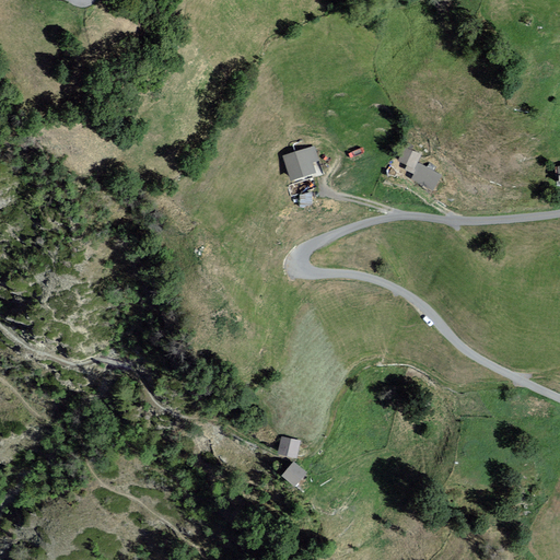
[(317,162),(312,147),(306,149),(305,148),(280,155),(289,182),(314,173),(312,164),(317,162)]
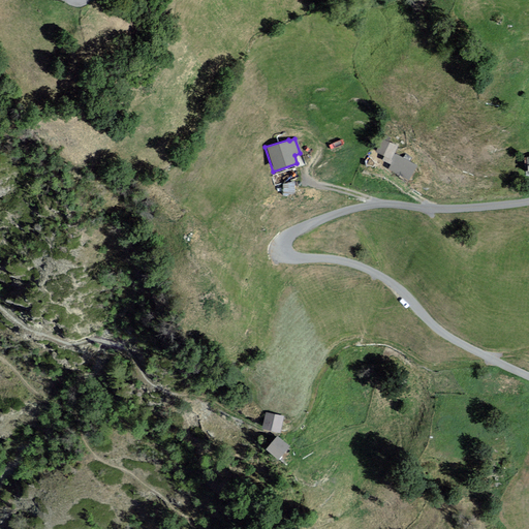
[(381,141),(375,154),(391,160),(396,147),(381,141)]
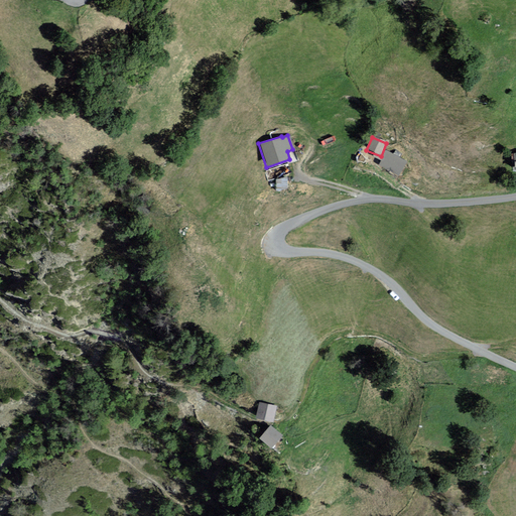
[(386,152),(379,165),(397,176),(405,163),(386,152)]
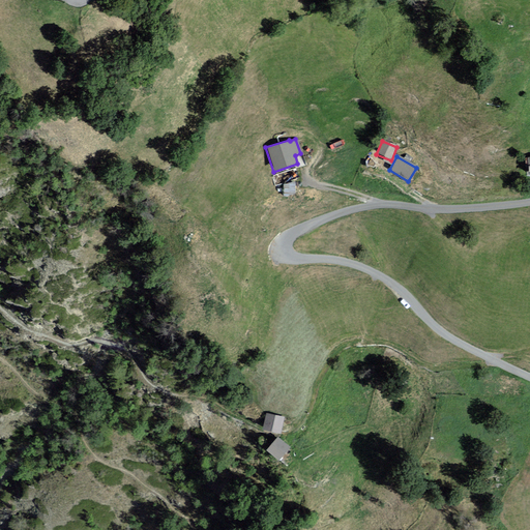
[(284,417),(267,414),(264,429),(281,433),(284,417)]
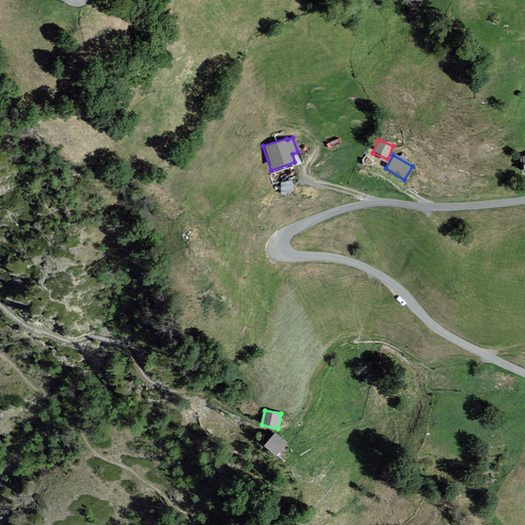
[(286,443),(275,434),(266,445),(277,455),(286,443)]
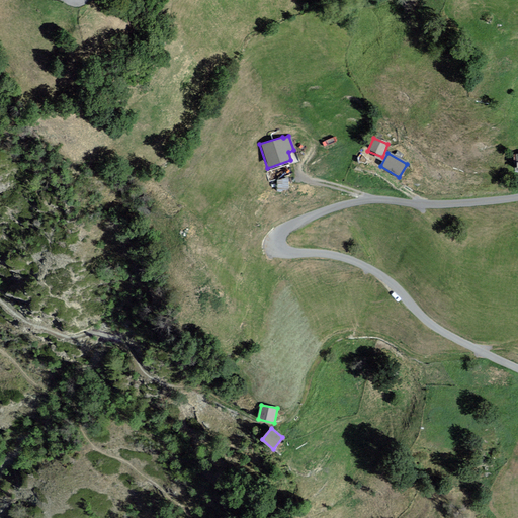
All buildings are outlined.
